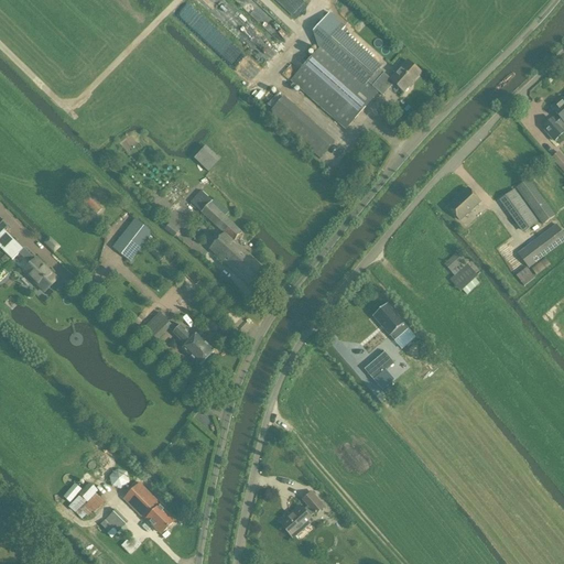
[(318,50),(291,80),(346,130),(379,93),(382,97),(394,84),(404,93),(421,74),(408,62),(391,80),(379,69),(380,68),(340,33),(345,28),(329,13),(313,32),(318,50)]
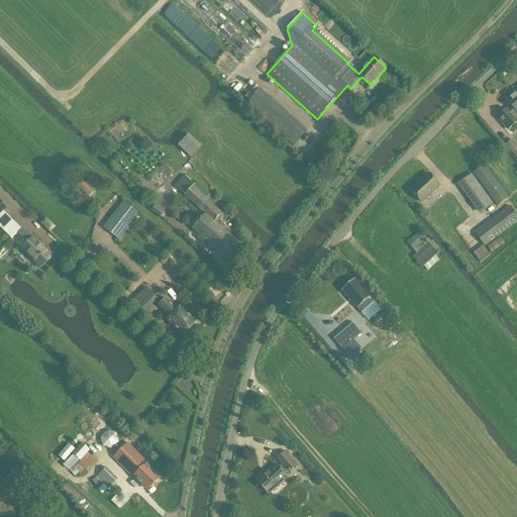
[(506,109),(497,117),(508,130),(516,122),(516,121),(516,119),(516,90),(512,95),(511,94),(505,99),(512,107),(507,111),(506,109)]
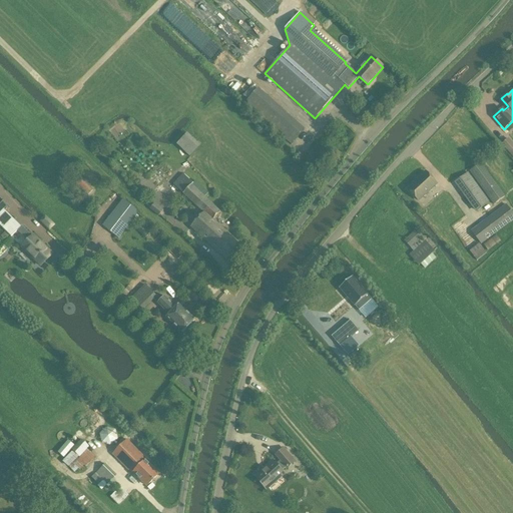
[(202,143),(188,130),(177,142),(190,155),(202,143)]
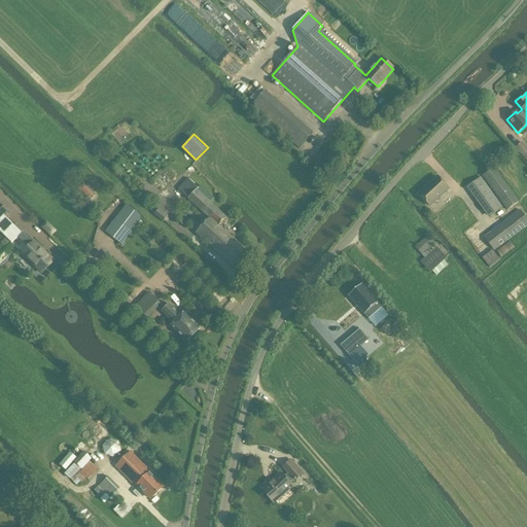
[(526,147),(522,142),(515,148),(526,162),(526,147)]
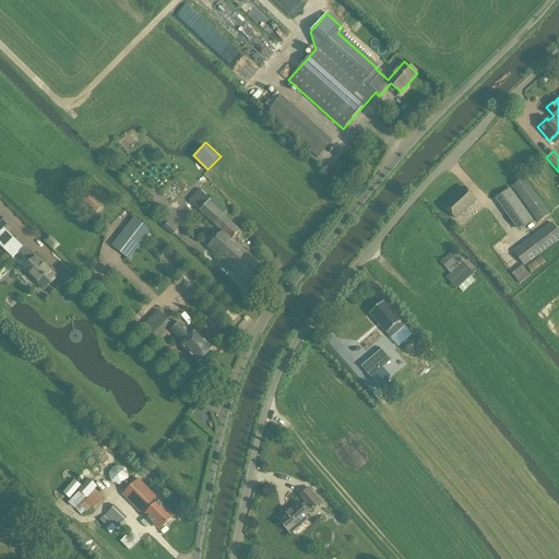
[(538,223),(549,215),(523,178),(512,187),(538,223)]
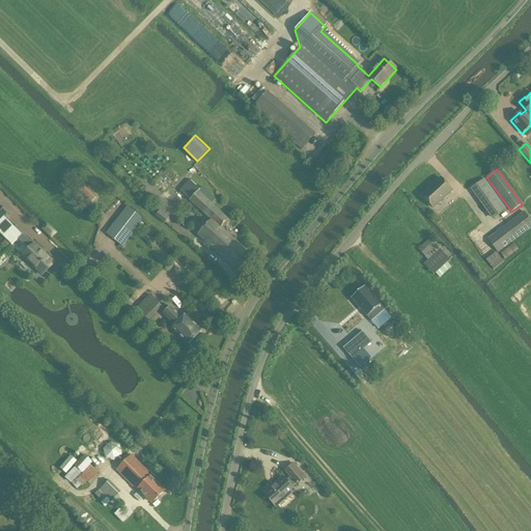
[(441,177),(421,195),(432,207),(452,190),(441,177)]
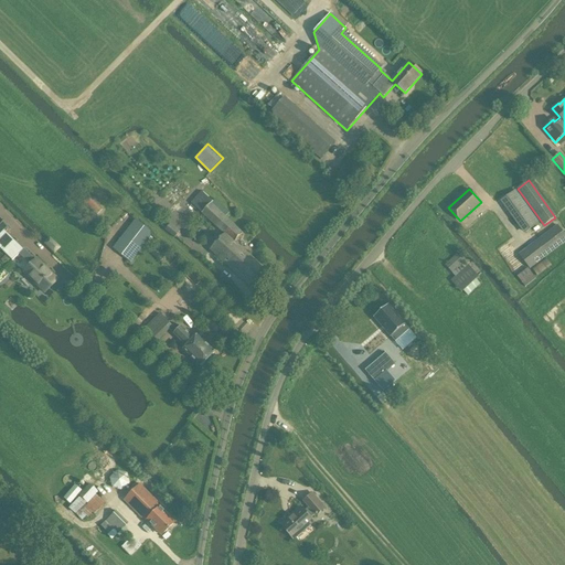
[(525,232),(539,223),(514,190),(502,200),(525,232)]
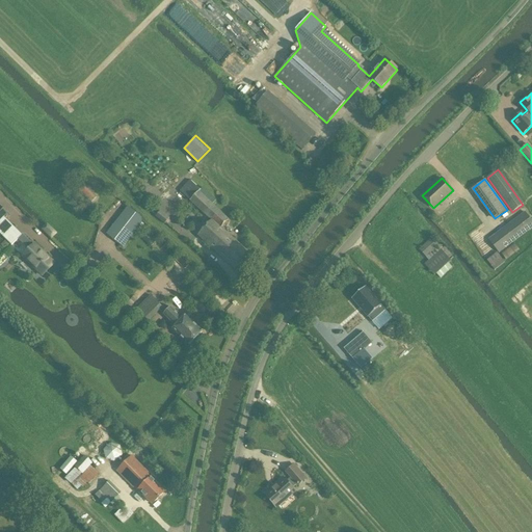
[(190,180),(180,191),(212,220),(197,236),(238,272),(251,257),(234,240),(228,235),(220,229),(228,220),(211,205),(215,201),(202,187),(200,190),(190,180)]
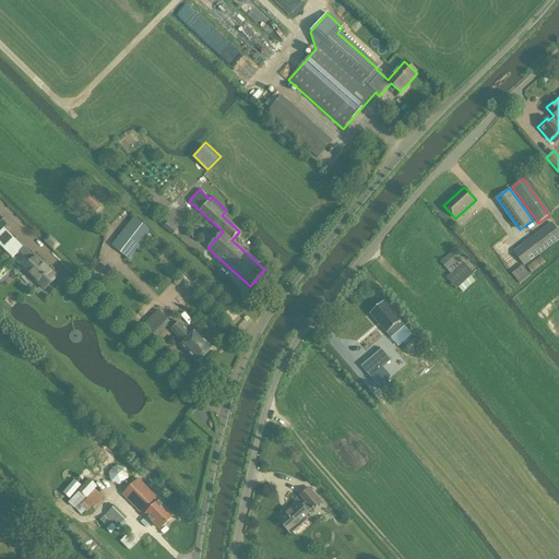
[(102,207),(86,193),(81,199),(96,213),(102,207)]
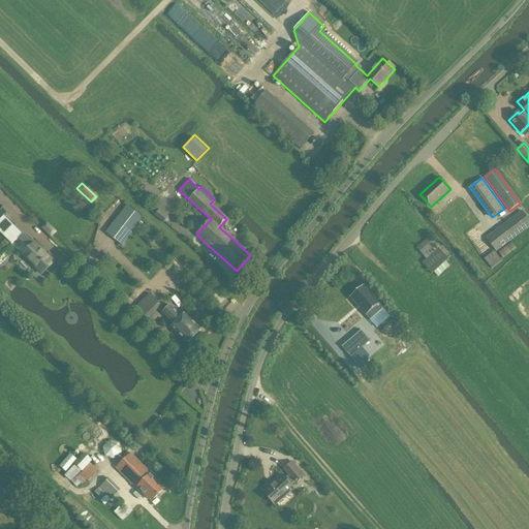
[(0,206),(0,232),(11,244),(18,238),(29,249),(23,255),(41,275),(54,262),(34,243),(33,244),(22,232),(21,234),(4,217),(7,214),(0,206)]
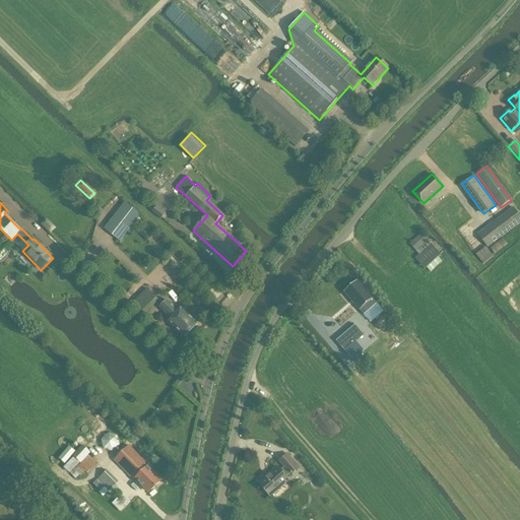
[(125,202),(104,229),(120,242),(141,215),(125,202)]
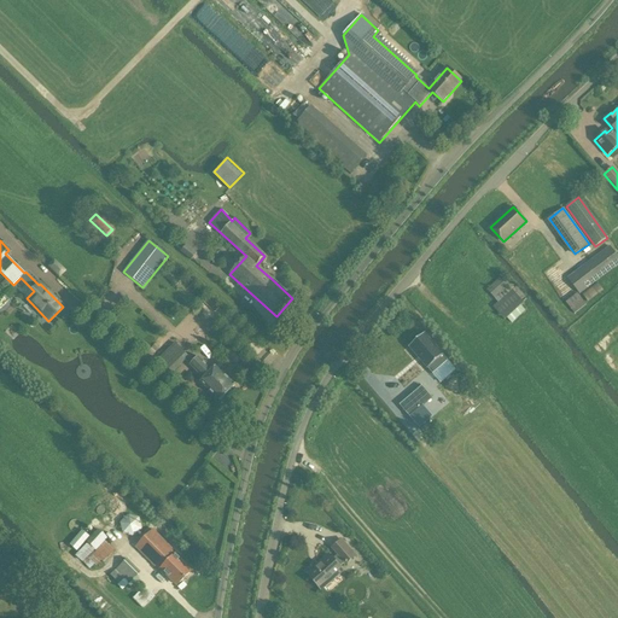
[(617,263),(617,257),(610,246),(567,279),(579,295),(617,263)]
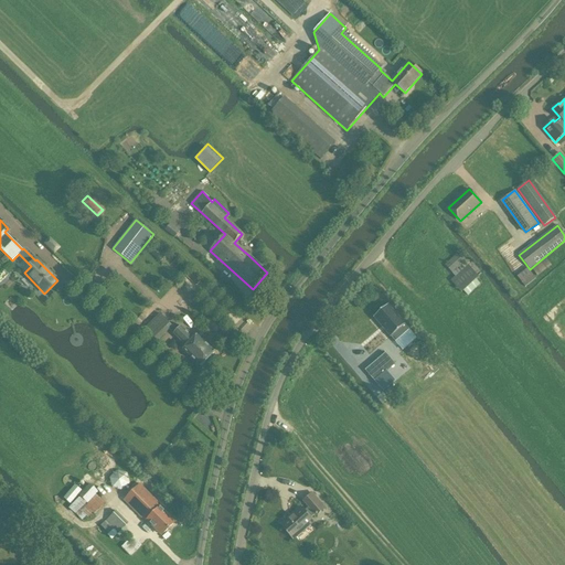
[(488,281),(467,255),(450,269),(460,281),(457,285),(468,298),(488,281)]
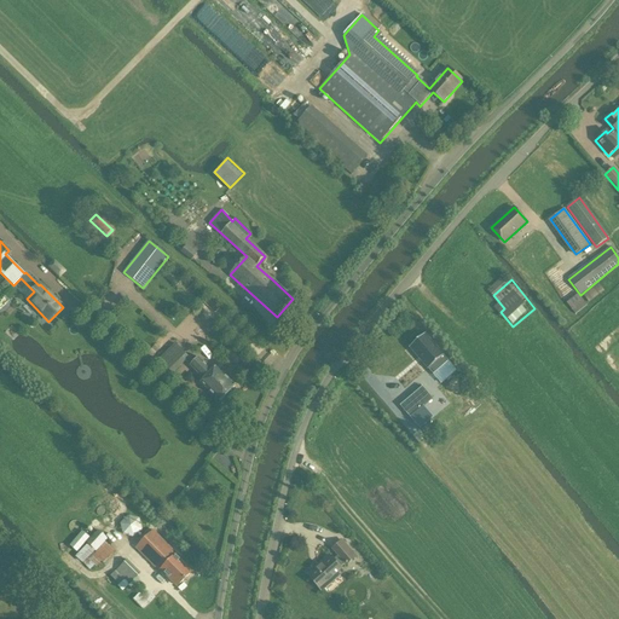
[(424,335),(409,348),(433,375),(449,362),(424,335)]
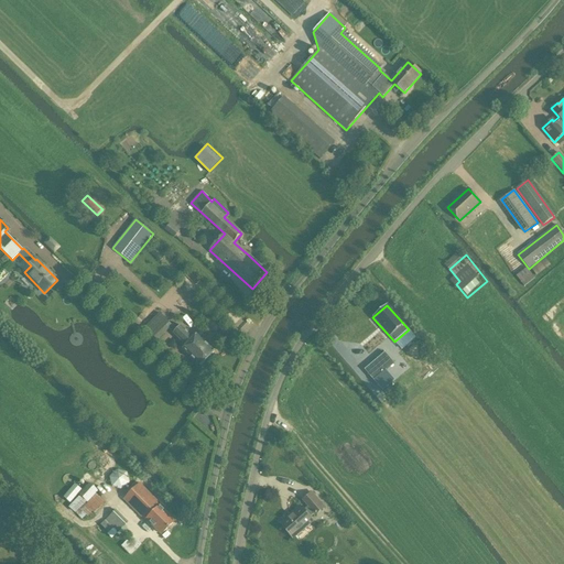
[(172,326),(160,313),(142,331),(154,344),(172,326)]
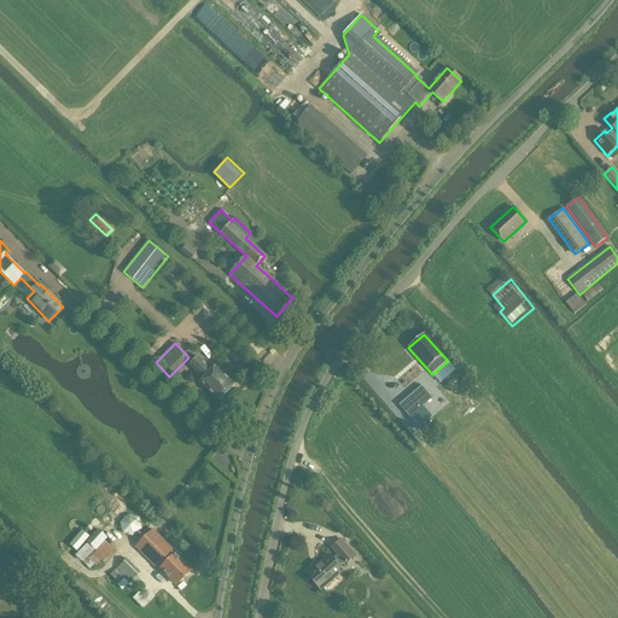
[(219,402),(234,385),(215,367),(211,371),(198,356),(190,366),(203,379),(199,383),(219,402)]
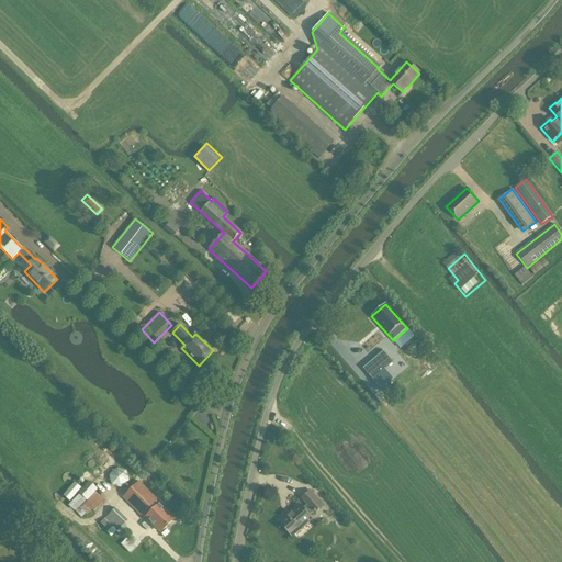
[(384,351),(363,369),(372,379),(382,370),(393,361),(384,351)]
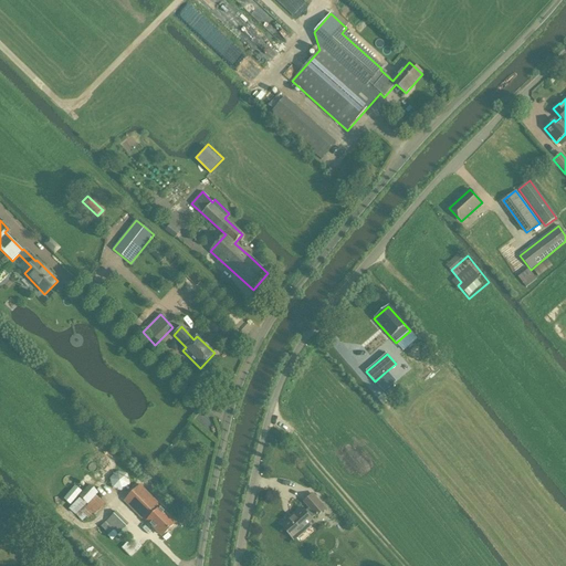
[(385,373),(375,381),(384,392),(395,384),(385,373)]
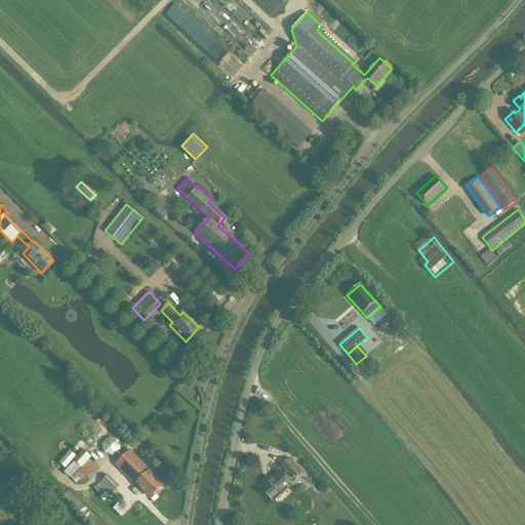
[(81,468),(90,457),(83,450),(73,460),(81,468)]
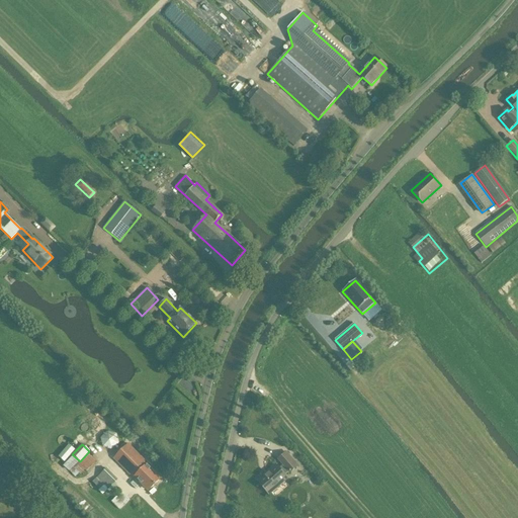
[(149,491),(160,480),(147,465),(148,464),(127,444),(113,458),(134,479),(135,478),(149,491)]
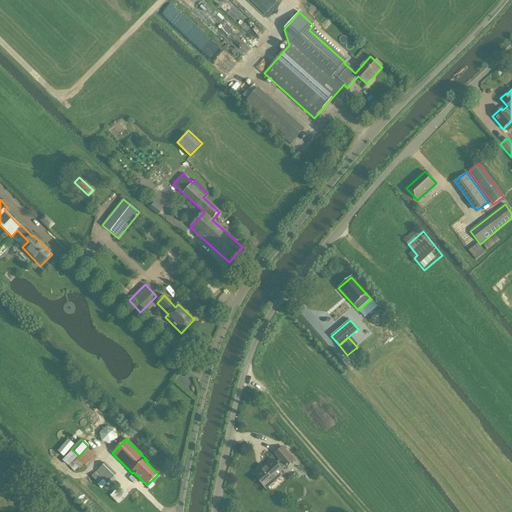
[(286,467),(294,460),(283,447),(275,454),(280,459),(275,463),(272,460),(254,476),(266,488),(284,473),(281,470),(286,466),(286,467)]
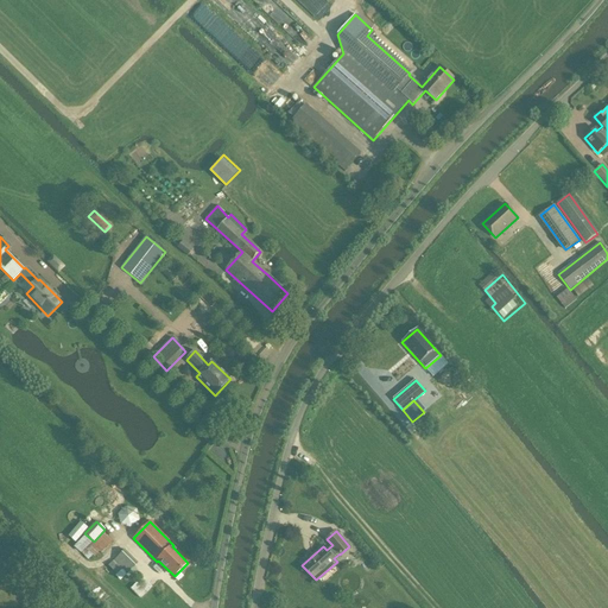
[(139,564),(125,551),(114,562),(128,575),(139,564)]
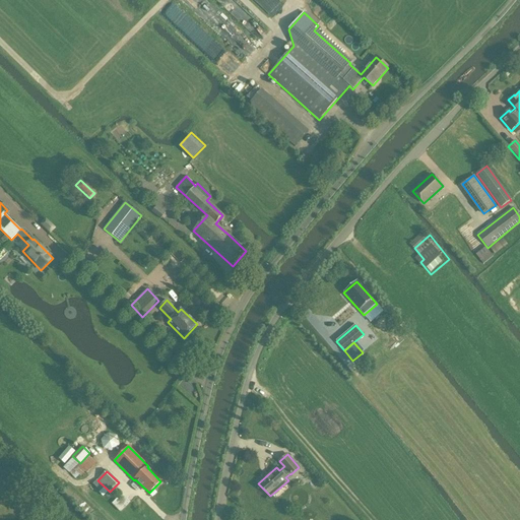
[(113,504),(121,513),(131,503),(123,494),(113,504)]
